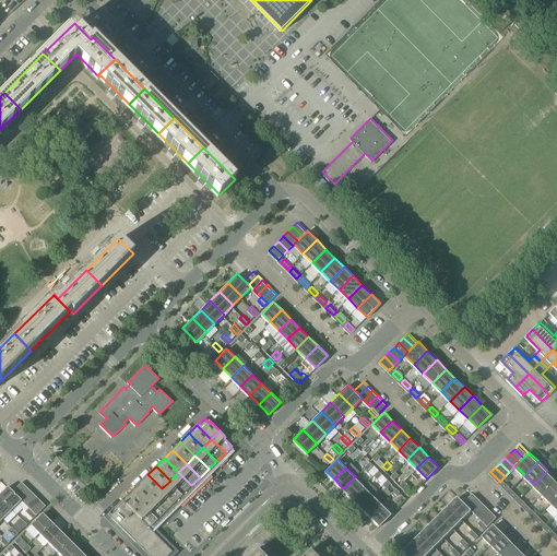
[(383,473),(379,469),(375,474),(379,478),(383,473)]
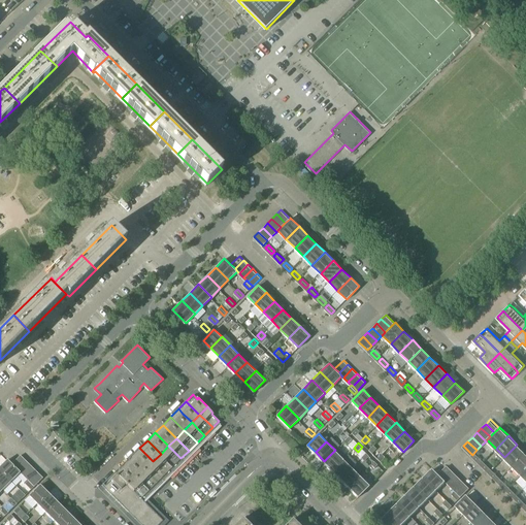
[(504,457),(513,466),(525,454),(525,452),(517,445),(504,457)]
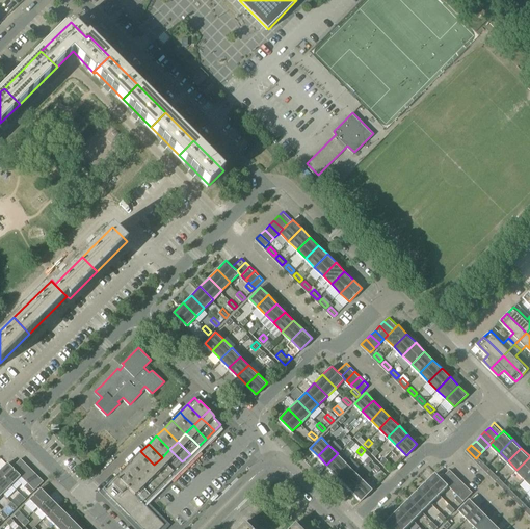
[(167,463),(175,470),(182,461),(175,454),(169,449),(162,457),(167,463)]
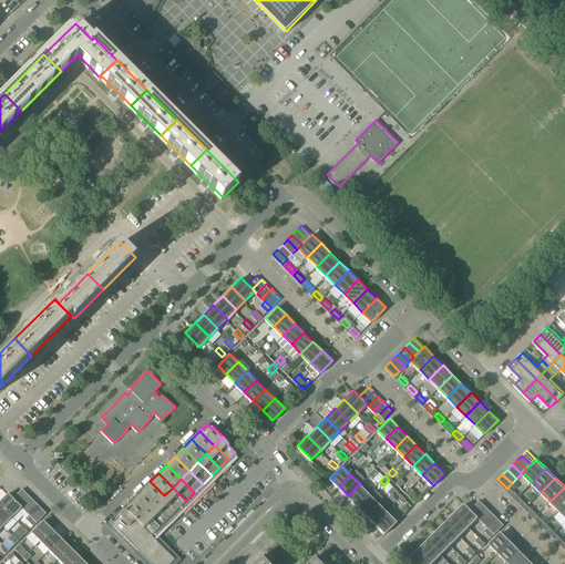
[(150,481),(142,489),(146,493),(156,503),(164,495),(154,485),(150,481)]
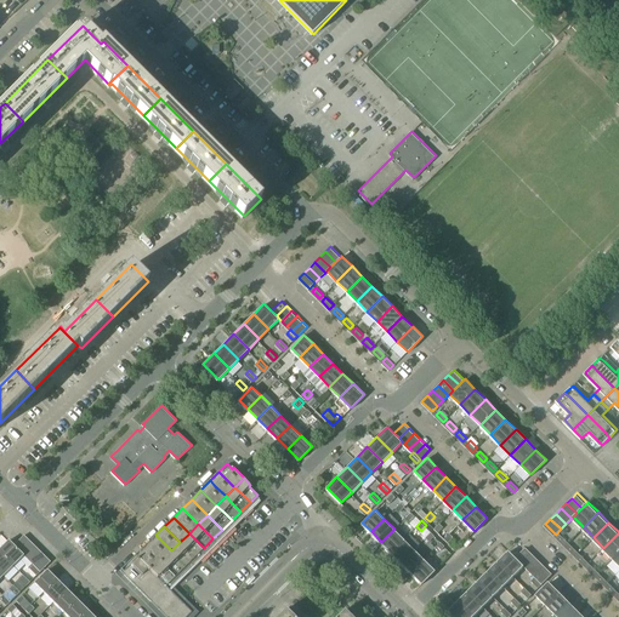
[(381,542),(391,552),(404,538),(395,529),(381,542)]
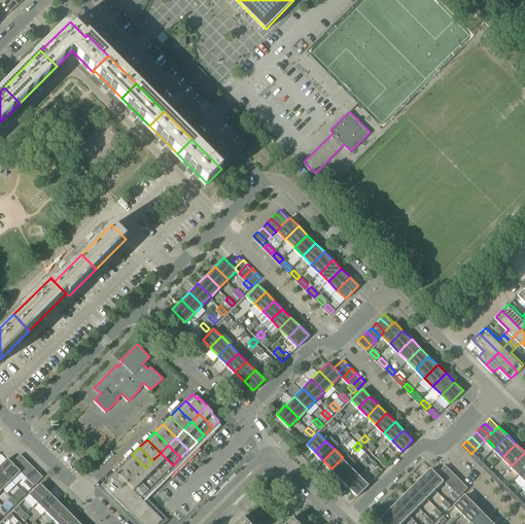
[(370,454),(365,451),(354,462),(358,465),(370,454)]
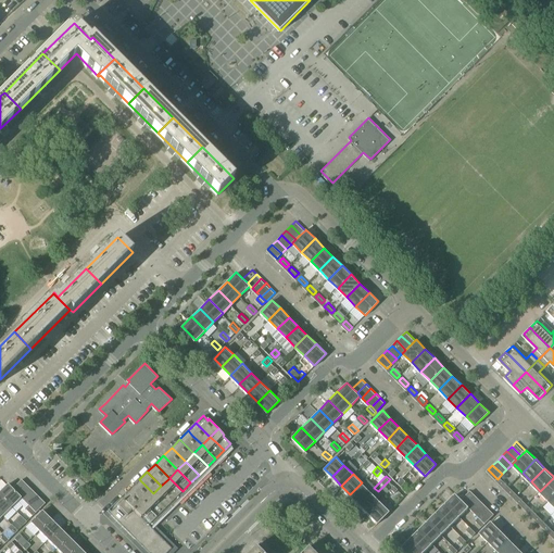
[(23,478),(13,487),(19,491),(27,482),(23,478)]
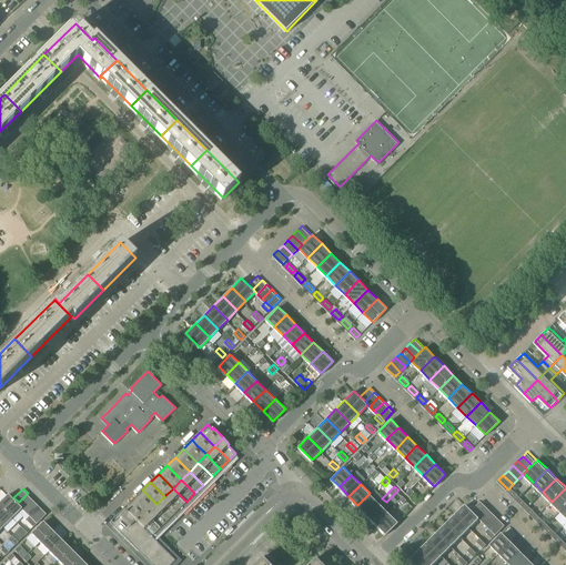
[(171,502),(179,510),(187,502),(179,494),(173,488),(164,496),(171,502)]
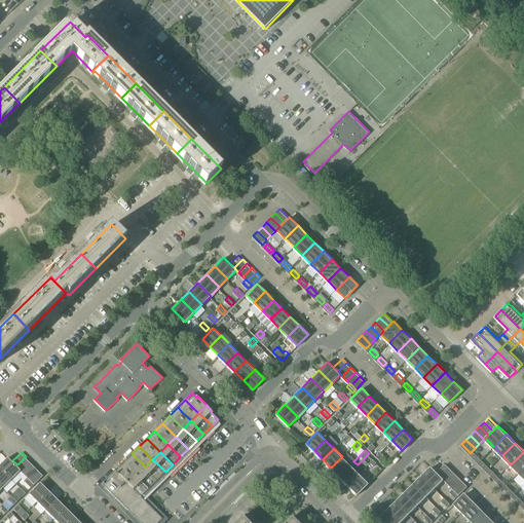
[(473,455),(479,461),(482,458),(476,452),(473,455)]
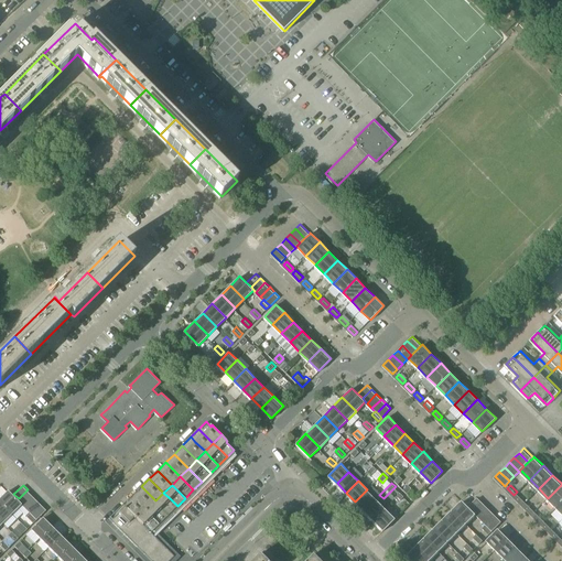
[(548,498),(558,507),(561,503),(561,485),(548,498)]
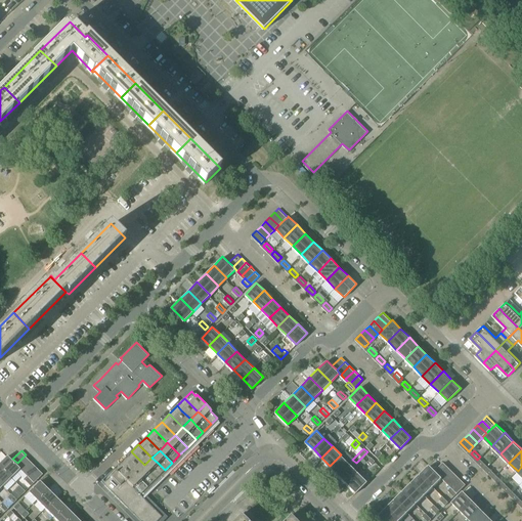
[(131,451),(123,460),(127,464),(136,473),(144,465),(135,456),(131,451)]
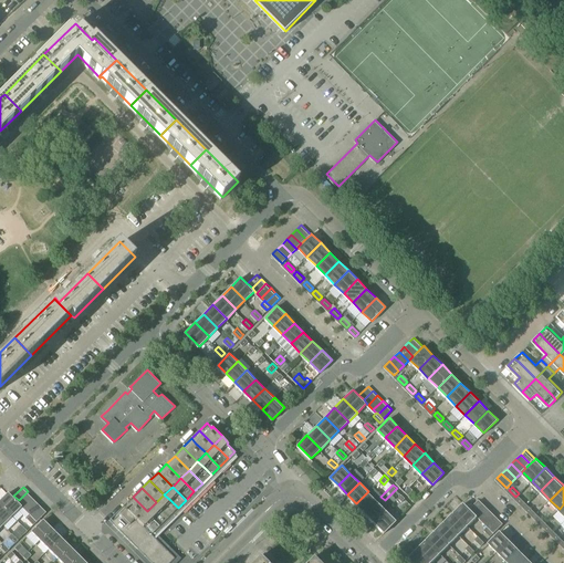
[(9,491),(0,500),(13,514),(22,504),(19,500),(13,496),(9,491)]
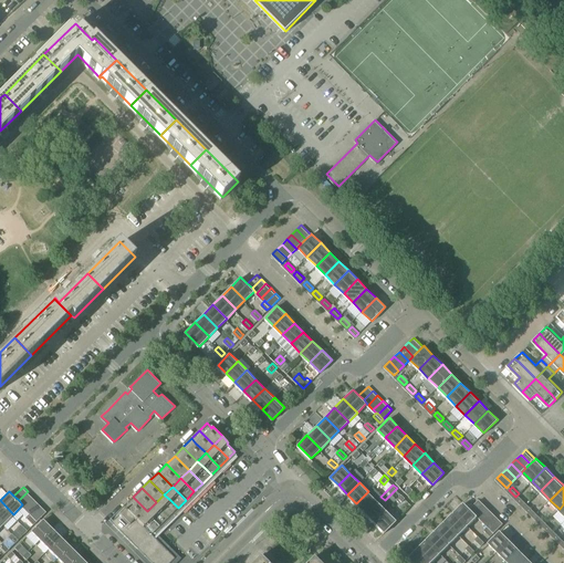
[(32,496),(28,491),(19,500),(22,504),(23,506),(32,496)]
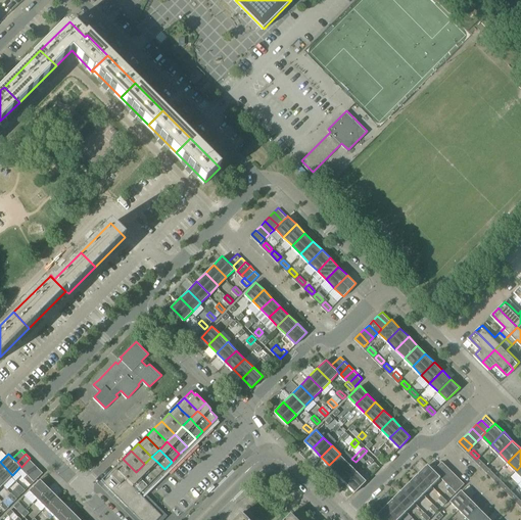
[(329,465),(337,473),(348,462),(340,454),(329,465)]
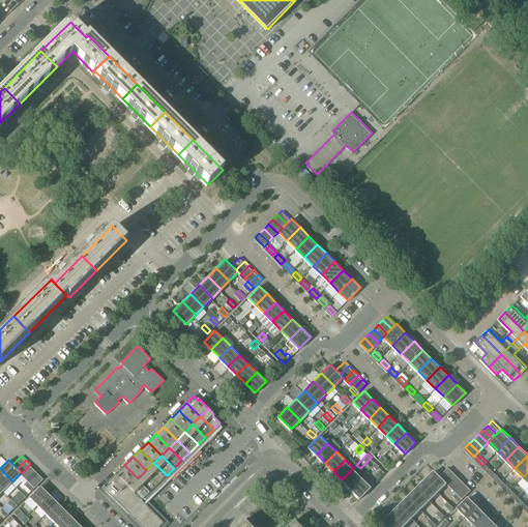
[(376,462),(372,466),(382,476),(386,471),(376,462)]
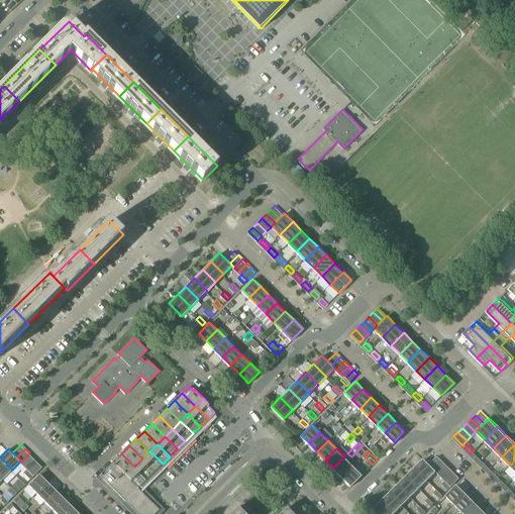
[(147,464),(155,471),(163,464),(156,456),(149,451),(142,458),(147,464)]
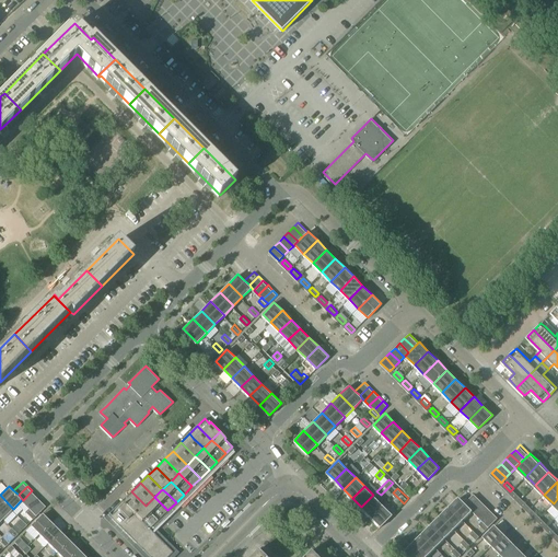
[(36,495),(32,490),(23,500),(27,505),(36,495)]
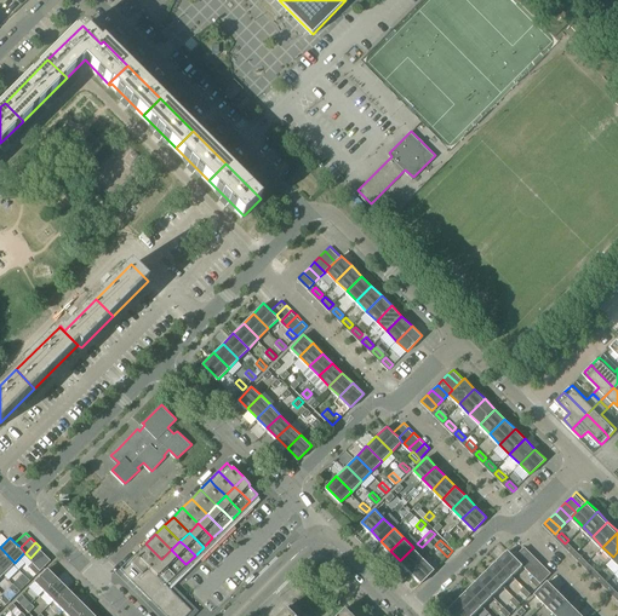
[(146,543),(137,552),(142,558),(153,569),(161,559),(150,548),(146,543)]
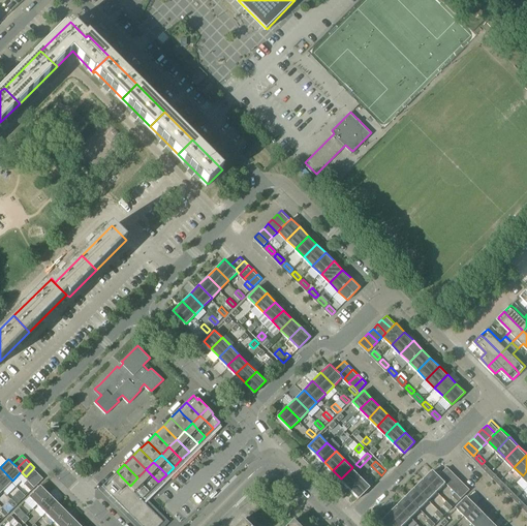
[(485,467),(491,473),(494,470),(488,464),(485,467)]
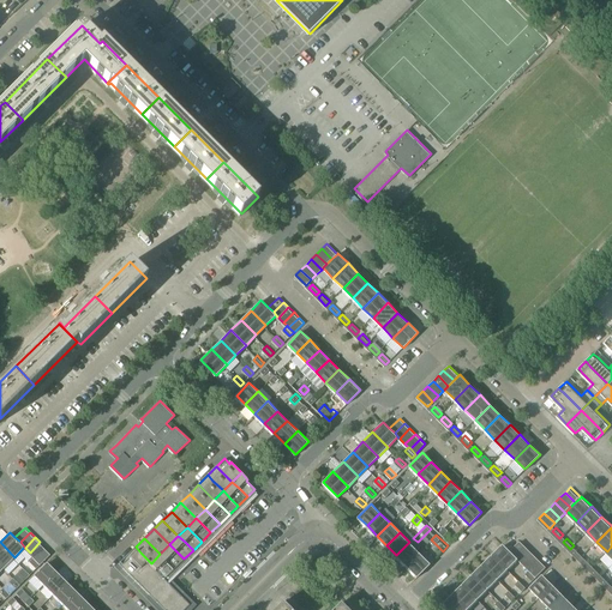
[(521,539),(511,550),(515,553),(516,555),(527,544),(521,539)]
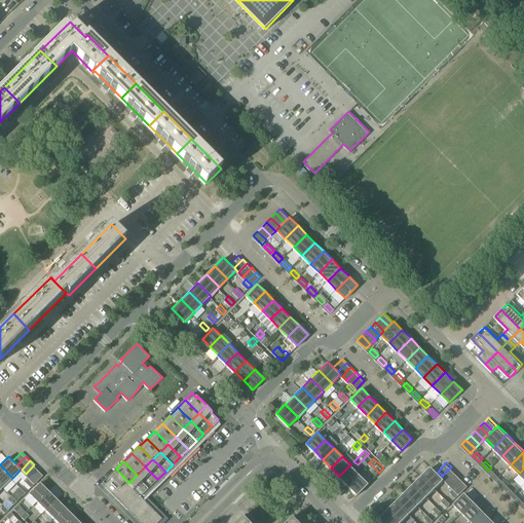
[(0,464),(0,482),(4,486),(12,478),(0,464)]
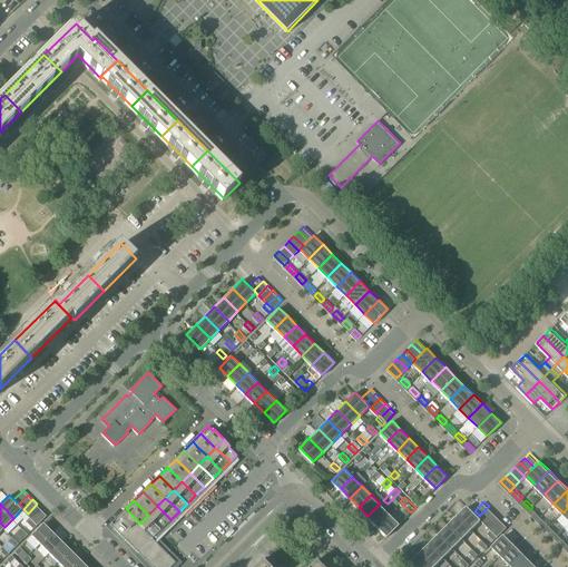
[(42,509),(37,504),(28,514),(31,517),(32,518),(42,509)]
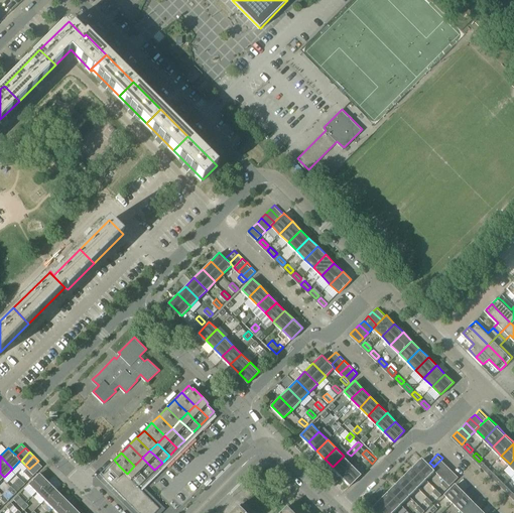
[(333,467),(342,475),(352,465),(344,456),(333,467)]
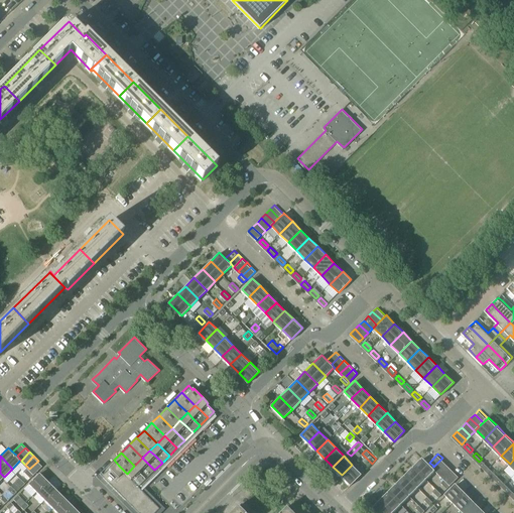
[(423,457),(415,466),(427,478),(436,470),(433,467),(432,465),(429,463),(423,457)]
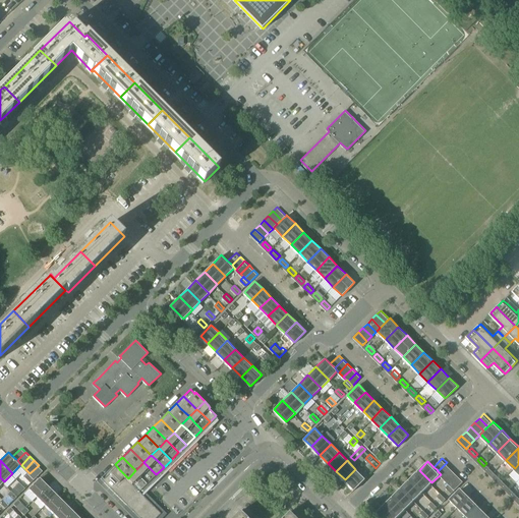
[(141,475),(149,482),(156,474),(149,467),(143,462),(135,470),(141,475)]
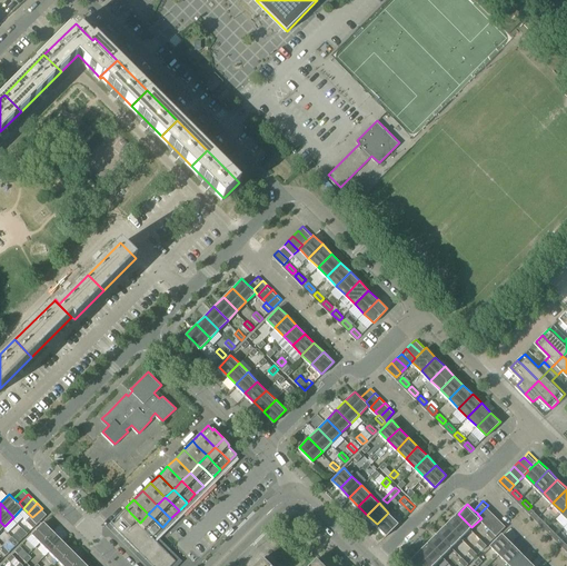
[(493,510),(488,505),(478,515),(481,518),(484,519),(493,510)]
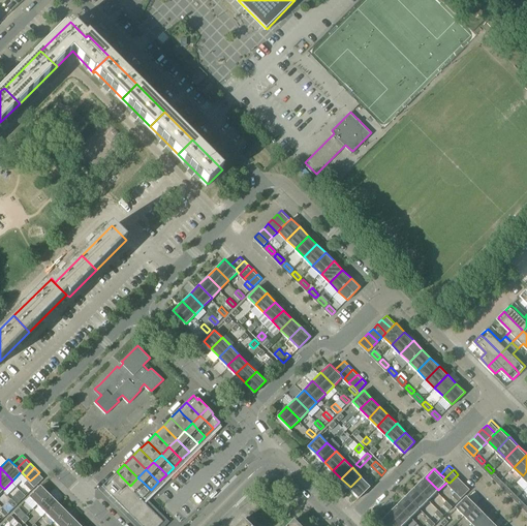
[(103,485),(129,511),(143,498),(135,491),(130,486),(121,476),(117,471),(103,485)]
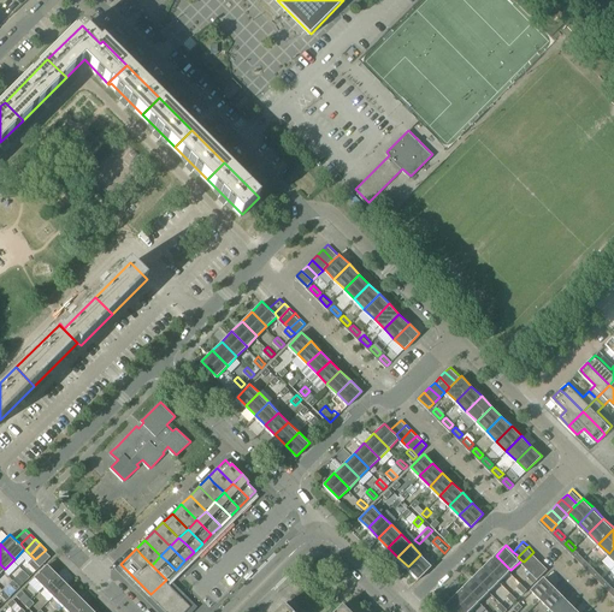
[(52,554),(46,550),(35,559),(41,565),(52,554)]
